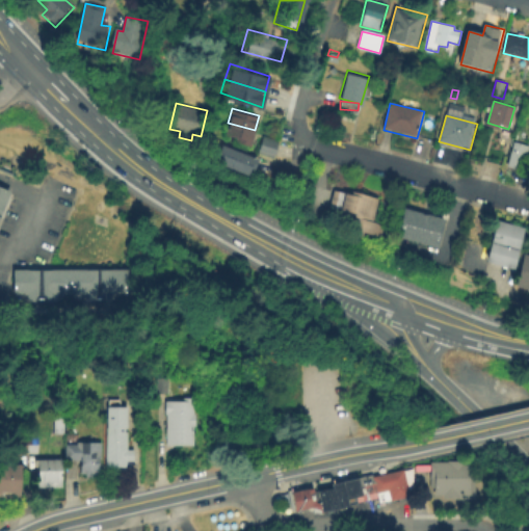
[(255,130),(250,144),(233,140),(235,135),(225,133),(228,123),(255,130)]
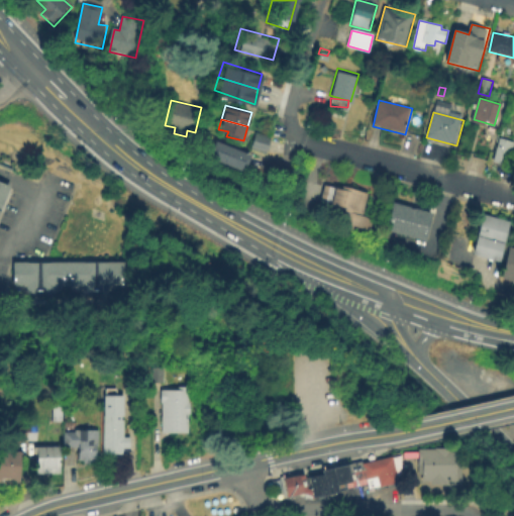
[(265,150),(249,146),(255,130),(270,135),(265,150)]
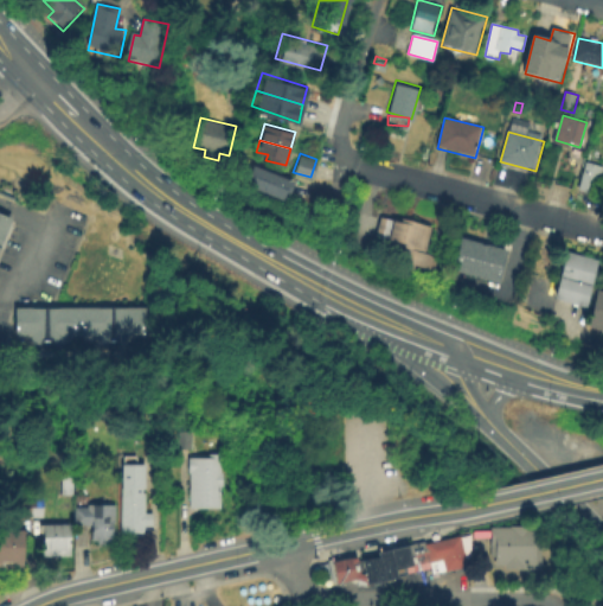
[(602,176),(596,196),(578,190),(585,163),(602,166),(602,176)]
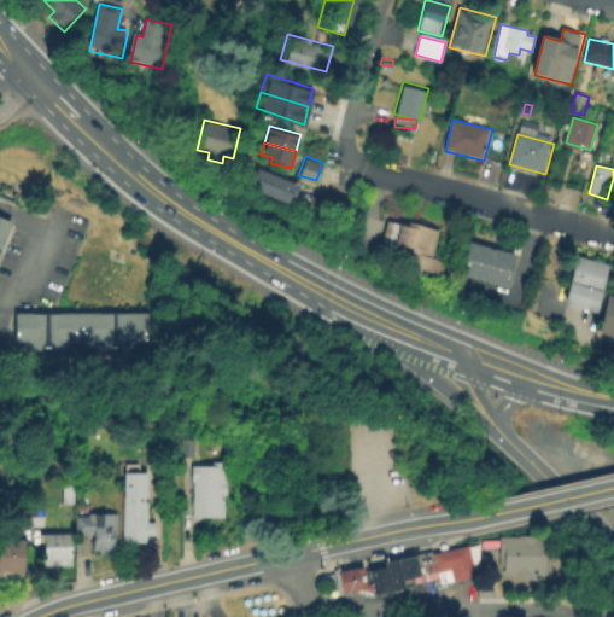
[(291,205),(251,188),(258,168),(303,186),(298,198),(294,197),(291,205)]
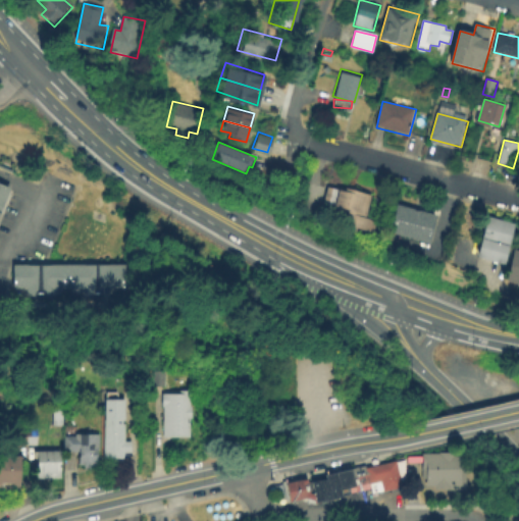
[(498,148),(492,164),(478,160),(482,144),(498,148)]
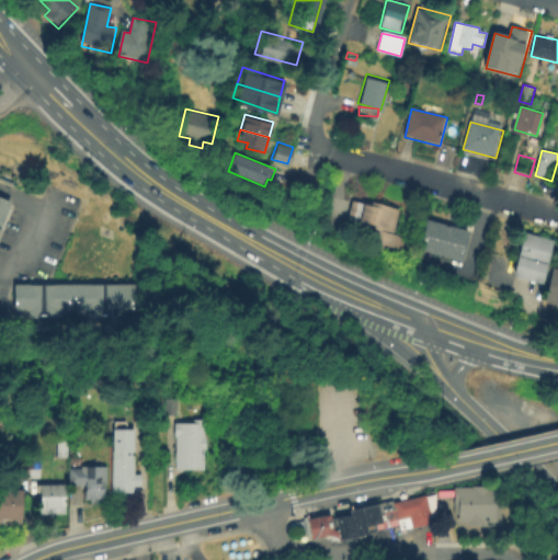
[(0,235),(0,197),(14,204),(0,235)]
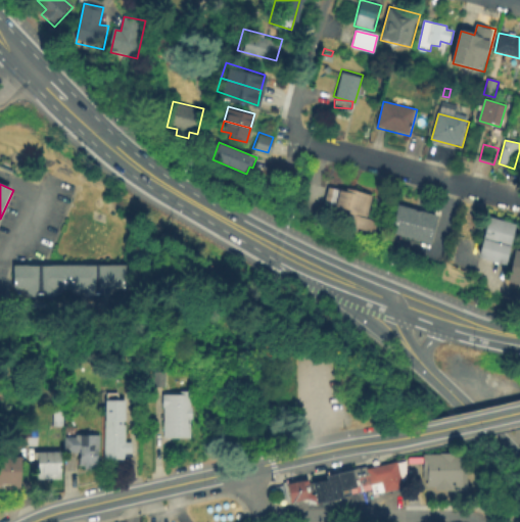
[(373,205),(327,193),(329,185),(344,189),(345,185),(372,192),(371,196),(375,197),(373,205)]
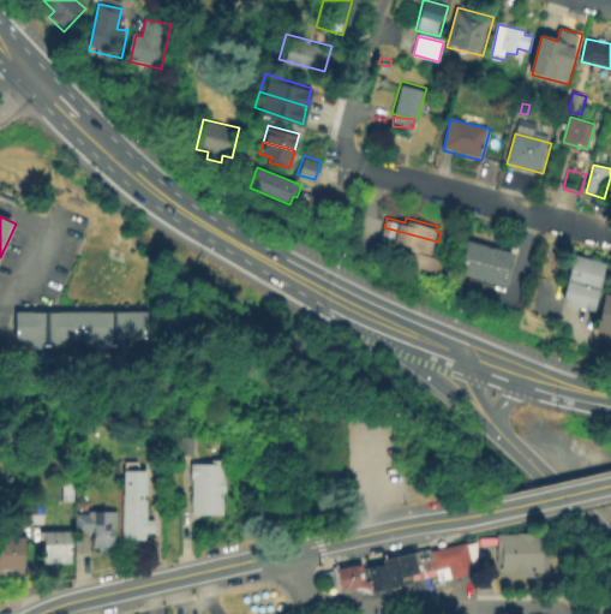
[(384,227),(438,242),(435,255),(399,245),(400,242),(381,237),(384,227)]
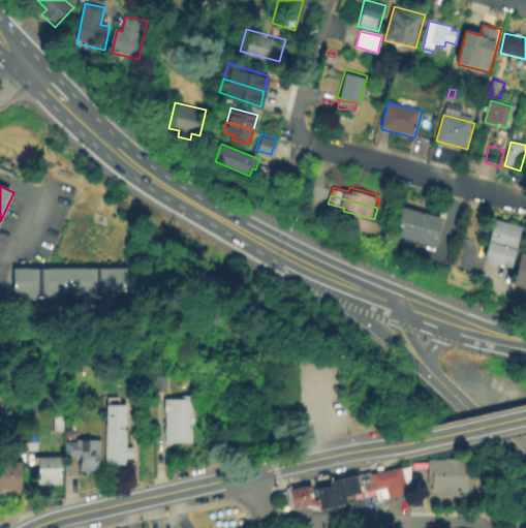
[(434,244),(393,234),(400,204),(441,214),(434,244)]
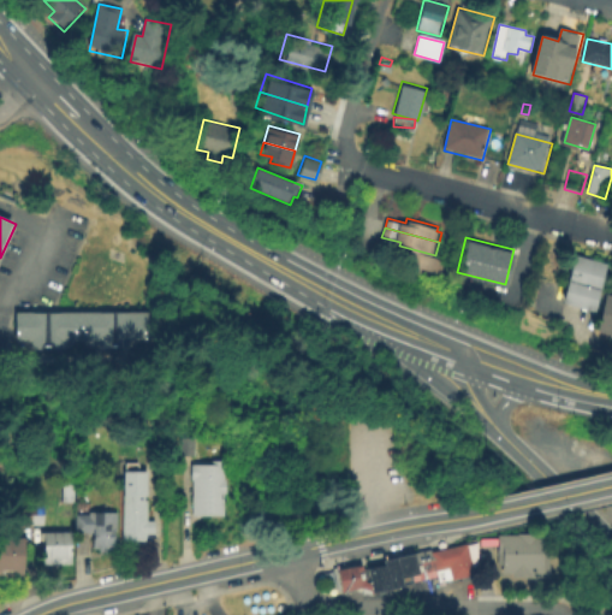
[(435,255),(443,258),(438,272),(396,261),(399,246),(435,255)]
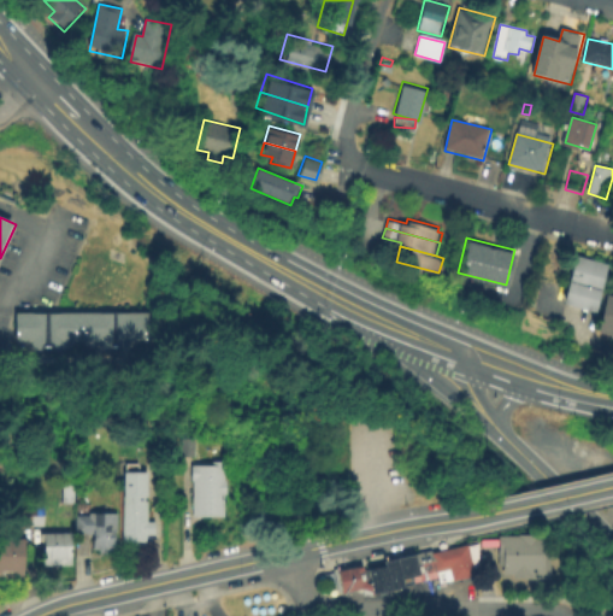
[(600,312),(567,305),(578,256),(611,263),(600,312)]
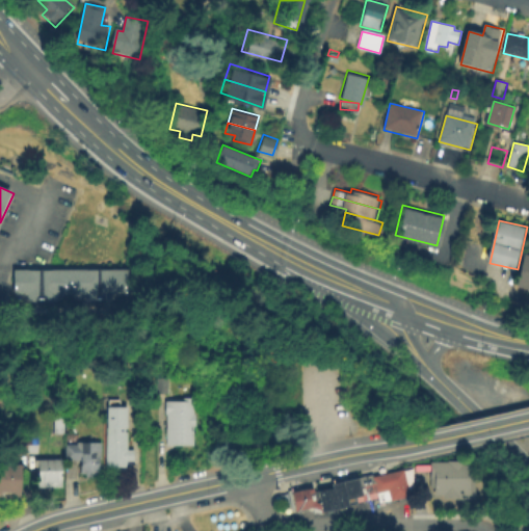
[(528,289),(517,286),(527,251),(528,251),(528,289)]
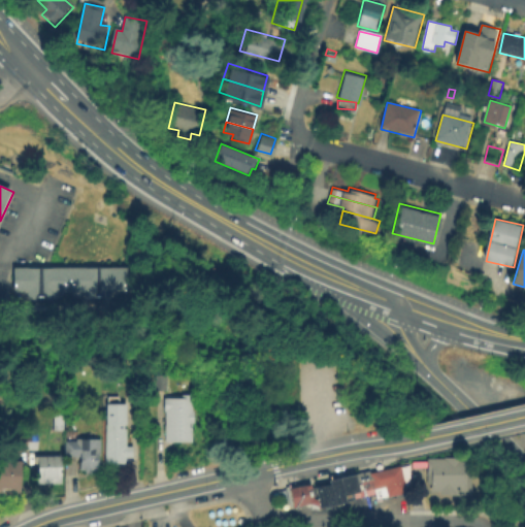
[(13,292),(13,267),(130,266),(130,292),(117,292),(117,298),(91,298),(91,292),(53,293),(53,299),(27,299),(27,292),(13,292)]
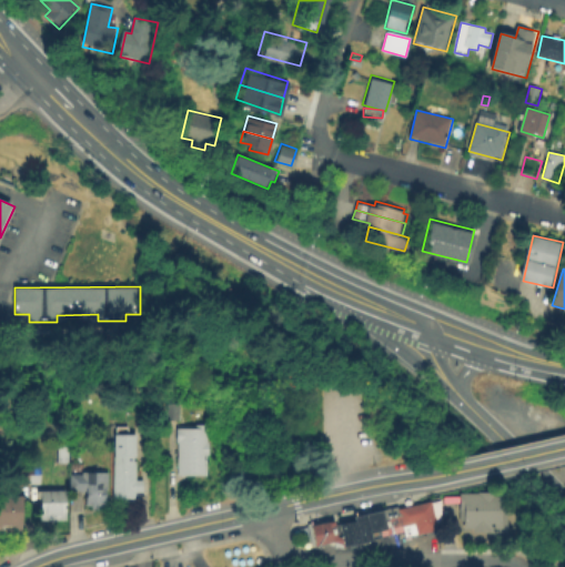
[(180,405),(180,422),(167,422),(167,405),(180,405)]
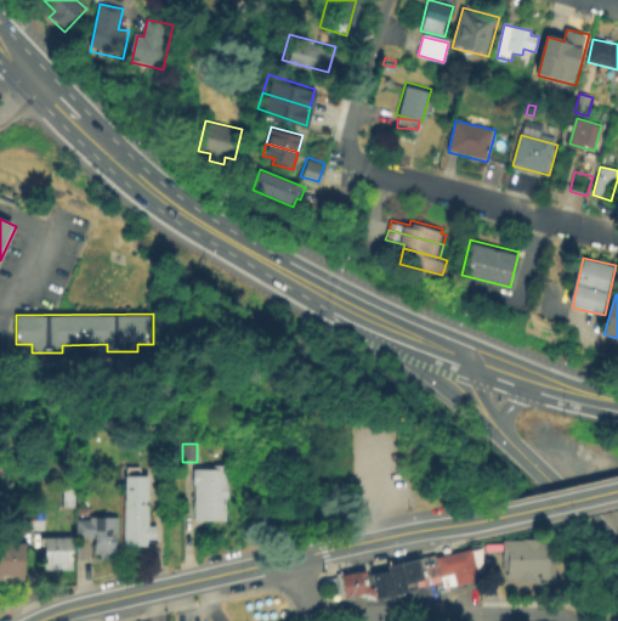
[(226,523),(194,521),(196,485),(192,485),(192,469),(213,470),(213,466),(226,467),(225,485),(231,485),(230,501),(227,501),(226,523)]
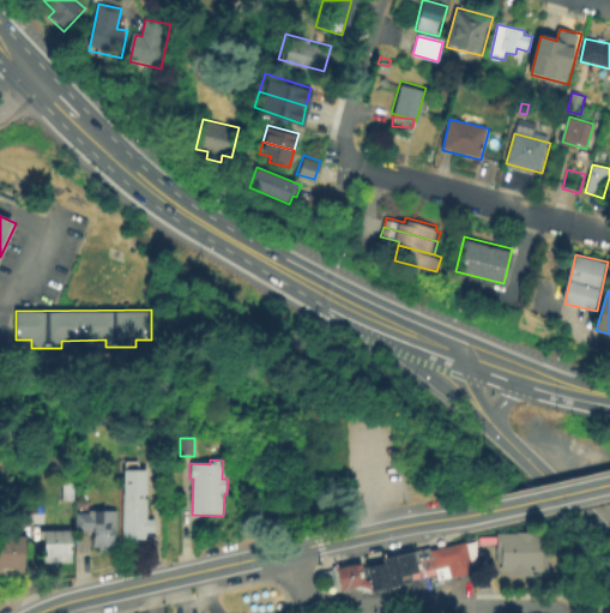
[(155,534),(146,534),(146,541),(121,541),(124,470),(148,470),(146,521),(155,521),(155,534)]
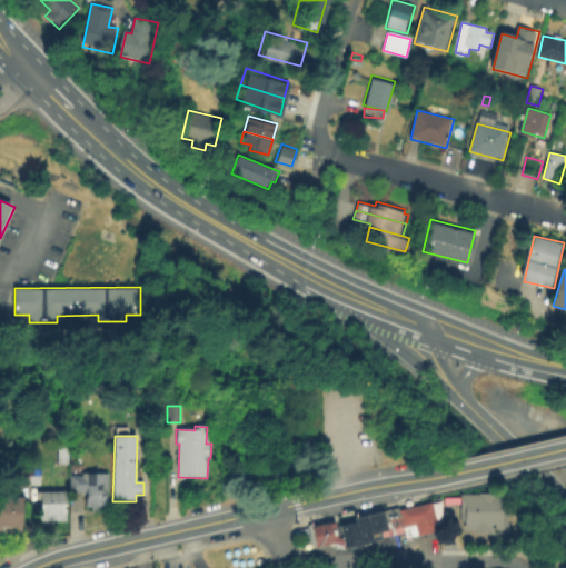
[(107,508),(100,507),(100,511),(92,511),(92,507),(86,507),(87,492),(69,491),(69,476),(81,477),(81,471),(108,472),(107,508)]
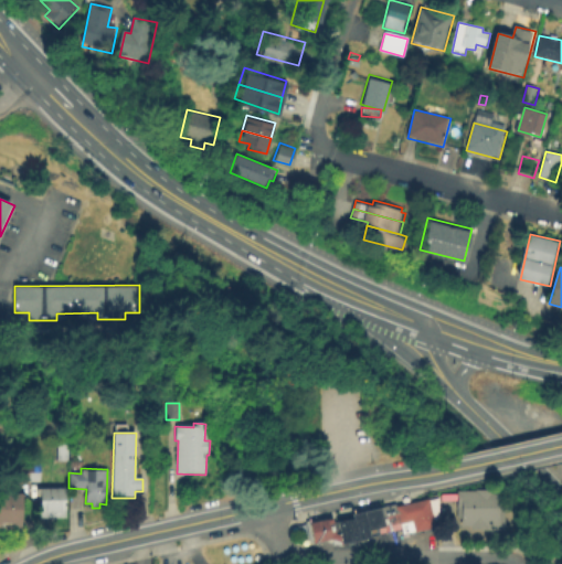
[(66,518),(40,517),(41,498),(36,498),(36,489),(67,490),(66,518)]
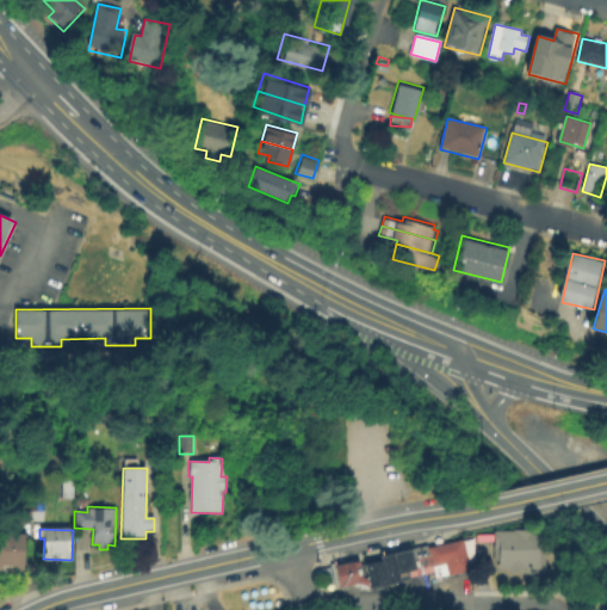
[(545,575),(509,574),(509,570),(501,570),(501,562),(494,562),(495,529),(545,530),(545,575)]
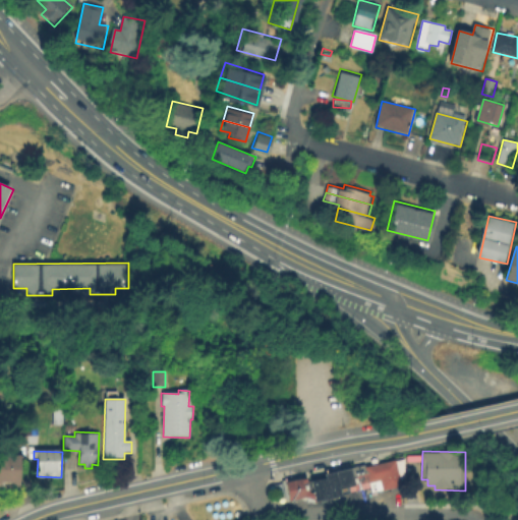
[(20,488),(0,487),(0,454),(22,455),(20,488)]
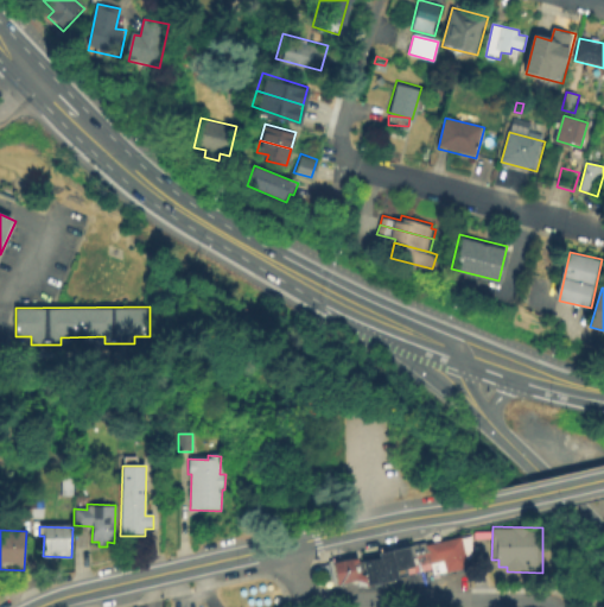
[(411,547),(412,549),(415,568),(417,573),(434,569),(433,563),(445,561),(447,573),(471,568),(464,537),(427,544),(426,543),(411,547)]
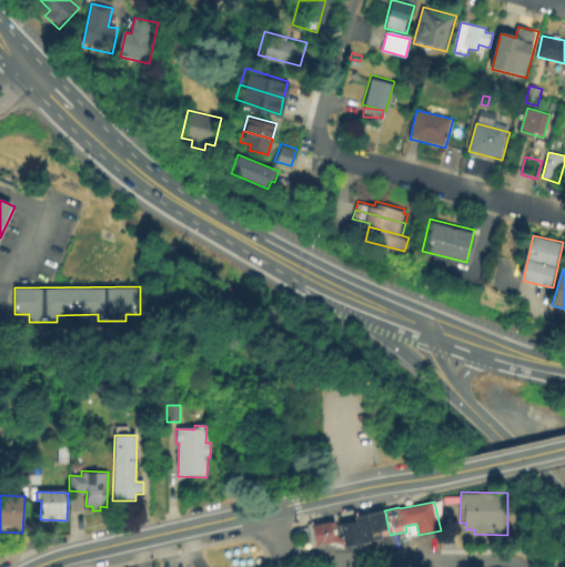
[(389,530),(373,534),(375,544),(345,550),(344,546),(340,526),(356,523),(355,518),(385,513),(389,530)]
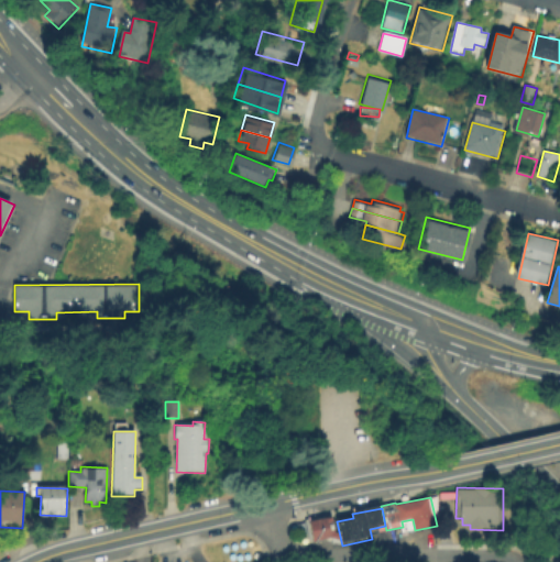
[(341,541),(329,539),(314,542),(309,522),(336,517),(337,521),(341,541)]
